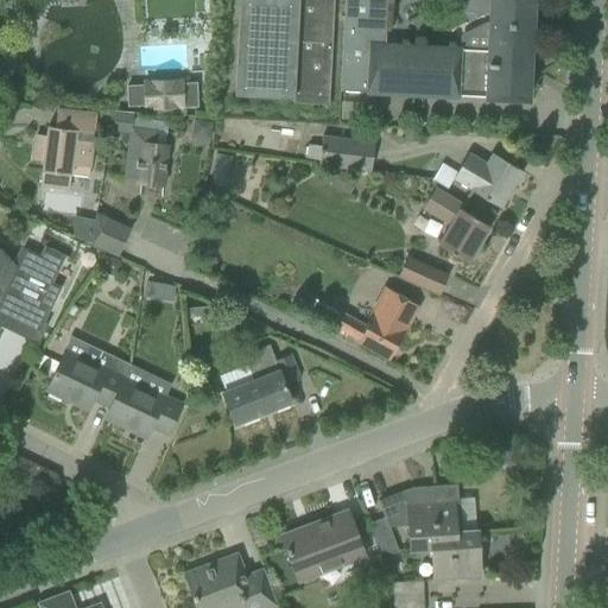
[(239,0),(238,18),(233,96),(292,100),(292,105),(304,105),(328,106),(333,0),(239,0)]
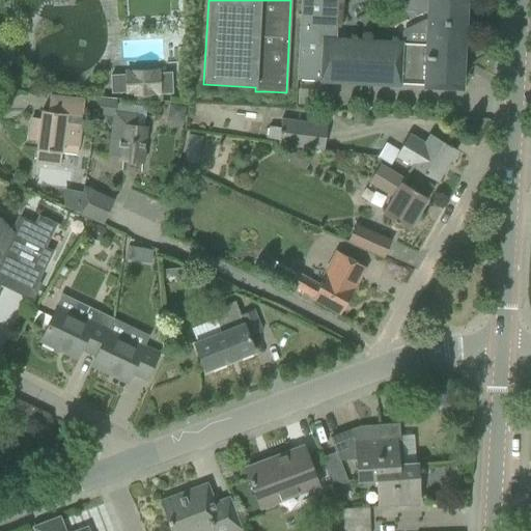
[(301,0),(298,80),(320,81),(320,82),(460,88),(465,0),(406,0),(406,12),(414,12),(416,17),(424,12),(428,12),(426,46),(336,40),(337,0),(301,0)]
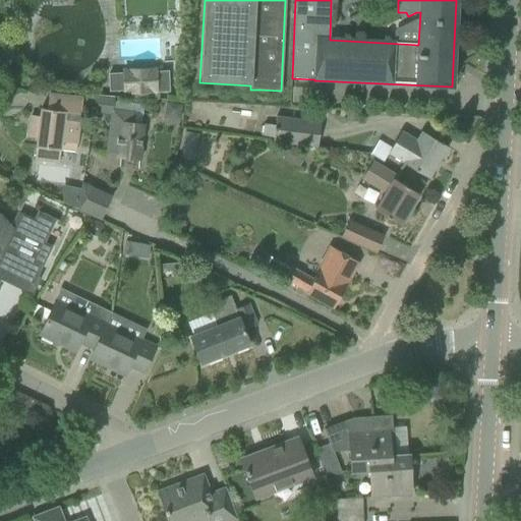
[(169,94),(168,72),(157,72),(157,67),(152,68),(126,69),(121,69),(121,73),(107,74),(108,93),(122,93),(122,98),(127,97),(127,96),(169,94)]
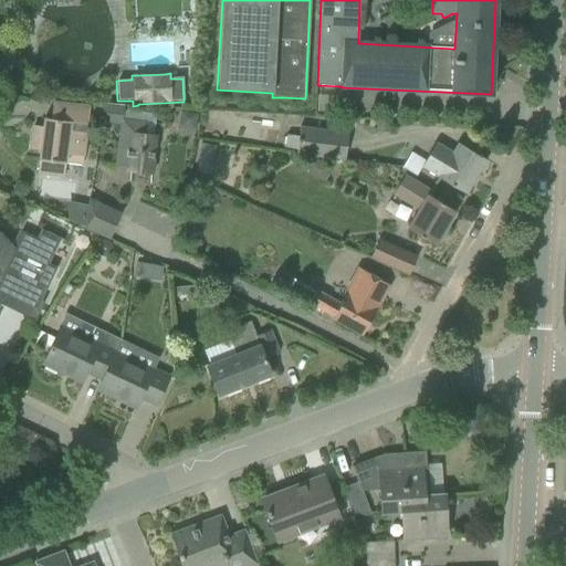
[(33,127),(30,148),(40,150),(39,160),(37,175),(63,178),(65,165),(82,167),(83,157),(85,132),(83,132),(84,124),(86,124),(88,107),(52,103),(50,119),(43,118),(42,128),(33,127)]
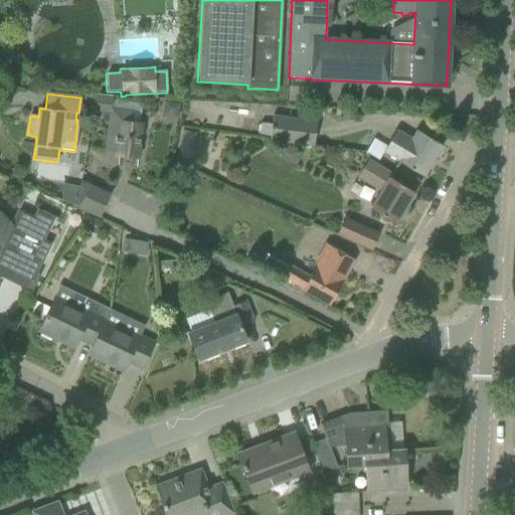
[(109,114),(108,121),(104,153),(137,157),(141,125),(131,124),(134,113),(112,110),(113,97),(94,96),(93,113),(109,114)]
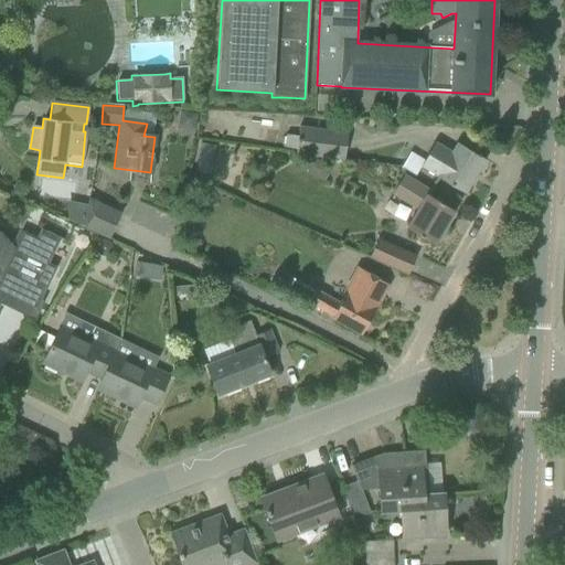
[(392,119),(377,118),(376,131),(391,134),(392,119)]
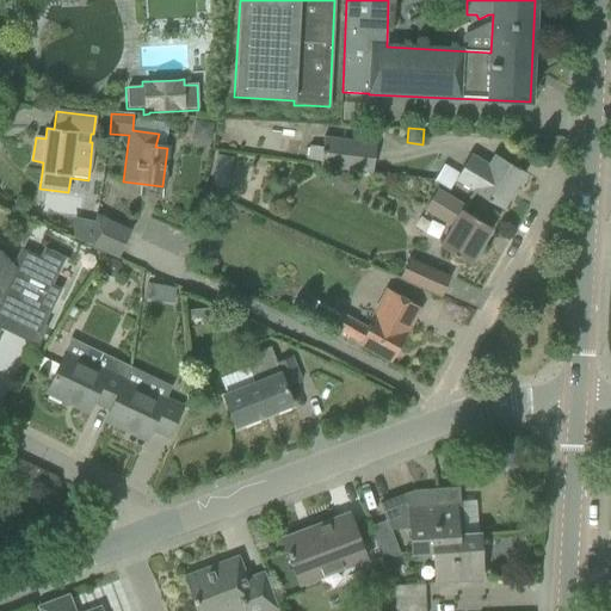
[(320,168),(374,176),(377,146),(325,139),(323,148),(321,162),(320,168)]
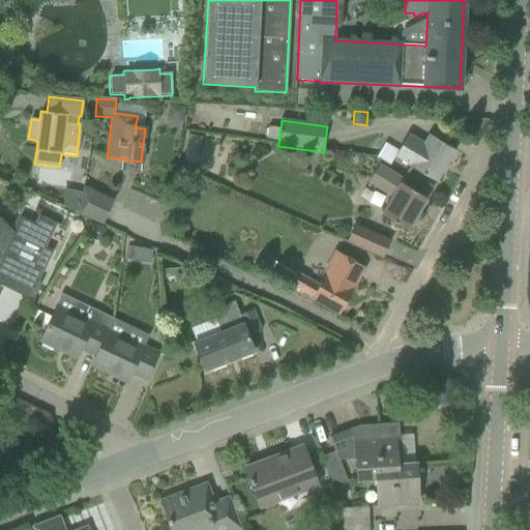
[(268,127),(266,140),(278,141),(281,128),(268,127)]
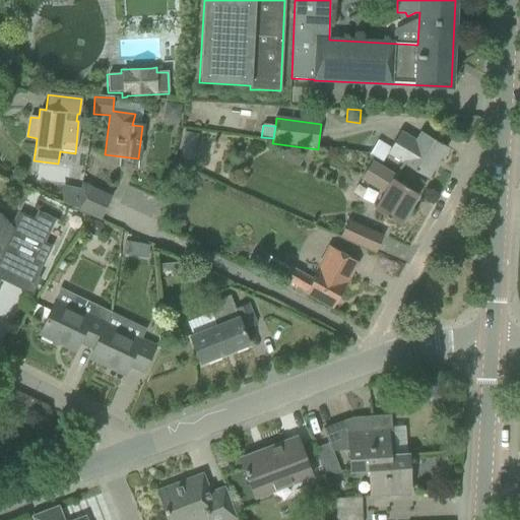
[(388,154),(410,169),(428,179),(447,147),(429,137),(421,132),(416,140),(401,132),(388,154)]
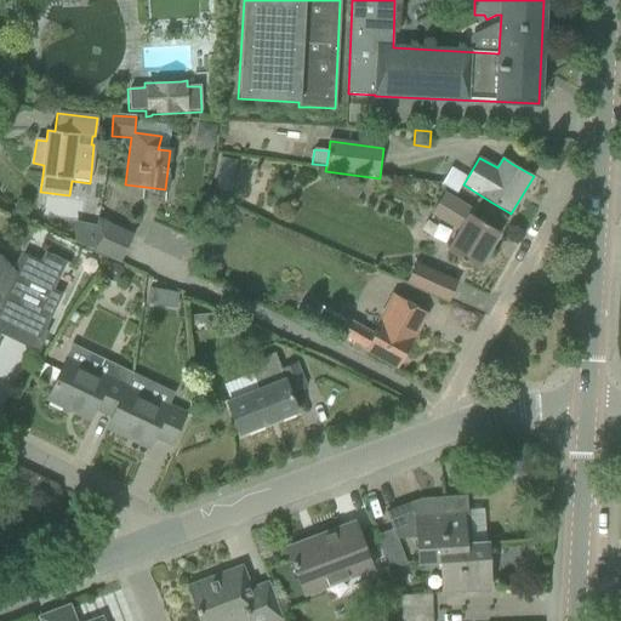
[(478,221),(472,217),(474,212),(445,194),(432,215),(462,233),(450,252),(478,268),(499,233),(478,221)]
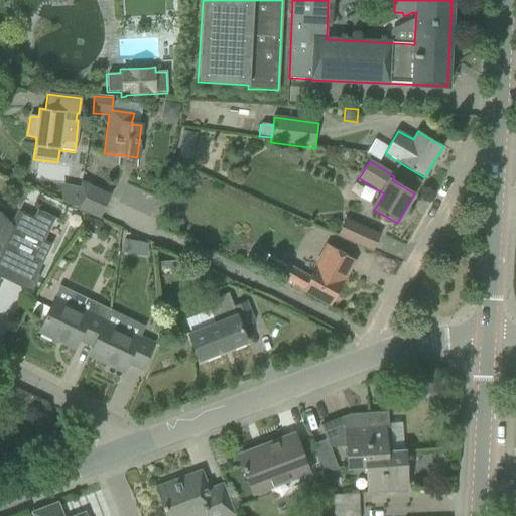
[(89,184),(78,209),(100,220),(111,196),(89,184)]
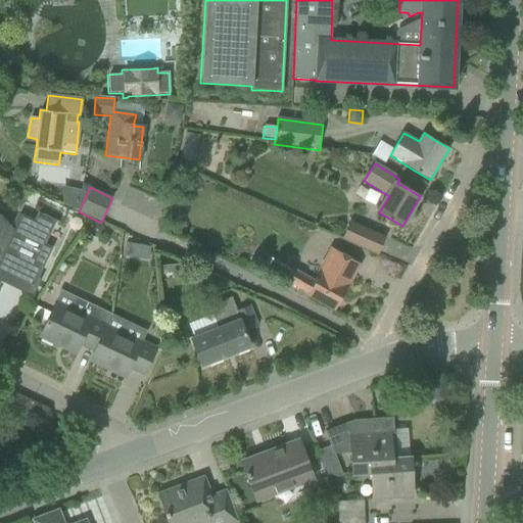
[(134,212),(129,227),(149,234),(160,202),(136,194),(130,211),(134,212)]
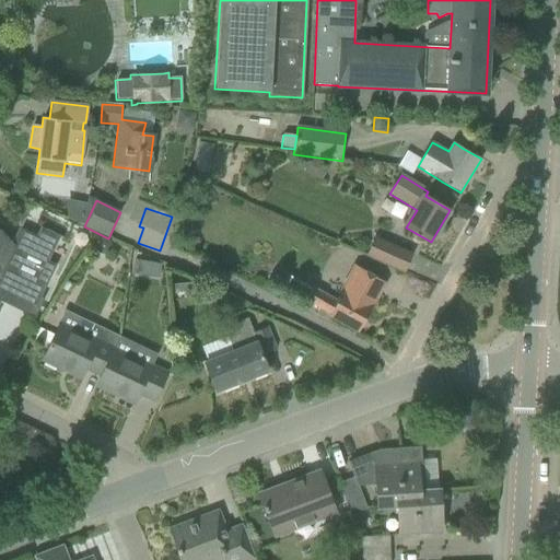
[(0,293),(2,290),(38,307),(39,305),(30,301),(43,273),(49,276),(48,279),(49,280),(56,266),(55,265),(53,268),(47,265),(59,238),(61,240),(62,238),(41,228),(36,236),(21,229),(28,214),(26,213),(9,248),(0,243),(0,293)]
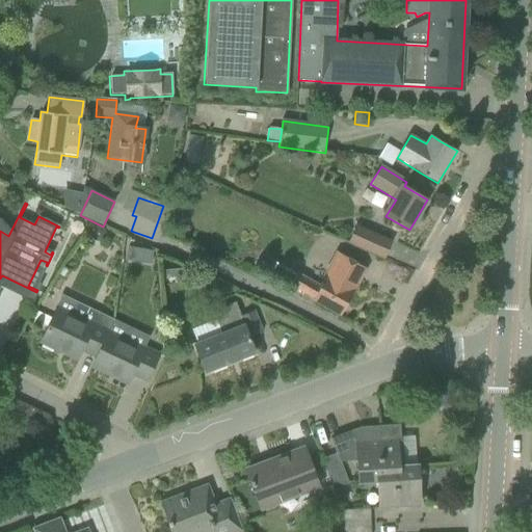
[(91,230),(90,236),(94,241),(100,242),(105,239),(106,233),(103,228),(97,227),(91,230)]
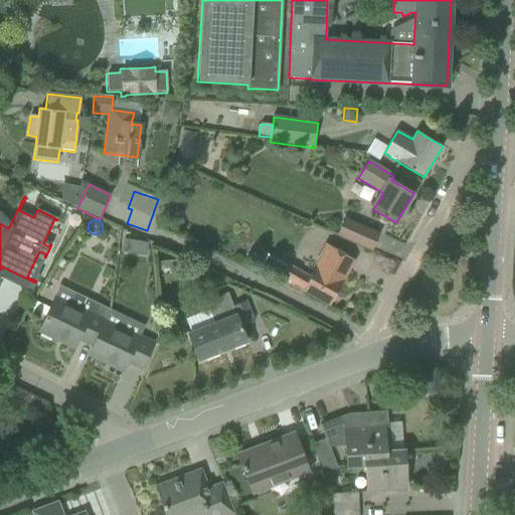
[(338,235),(352,241),(371,249),(378,233),(345,219),(338,235)]
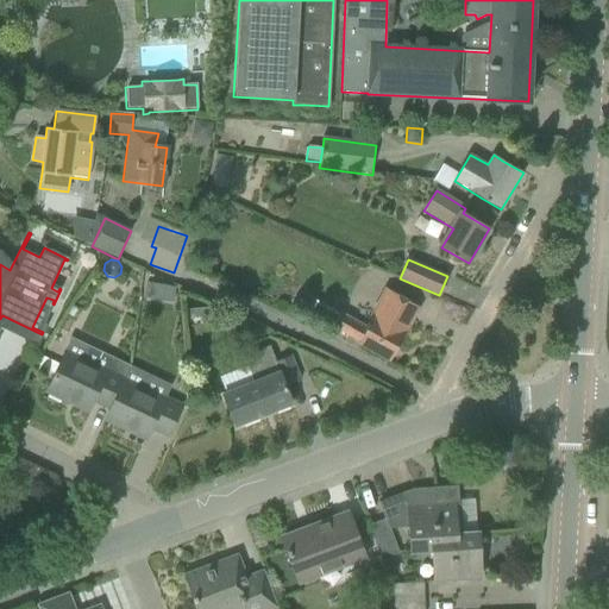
[(146,283),(144,299),(159,301),(162,286),(146,283)]
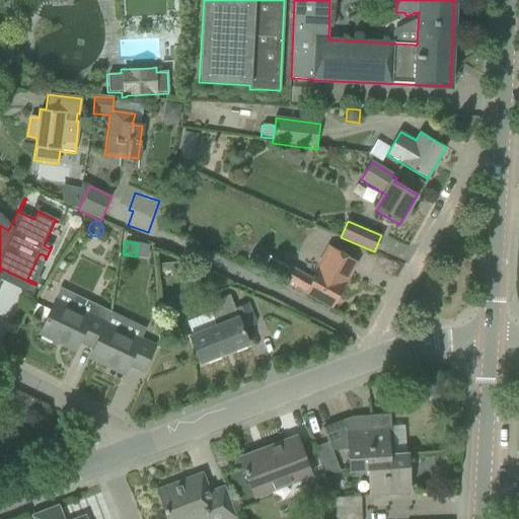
[(284,278),(315,296),(332,306),(349,279),(346,277),(354,261),(328,246),(318,263),(320,264),(312,279),(290,267),(284,278)]
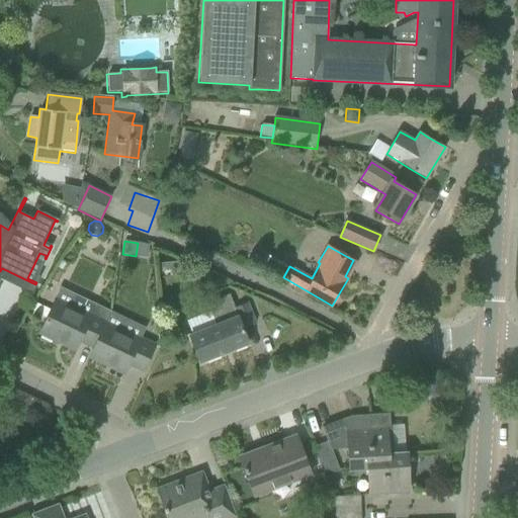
[(184,263),(159,265),(159,273),(169,272),(169,277),(185,276),(184,263)]
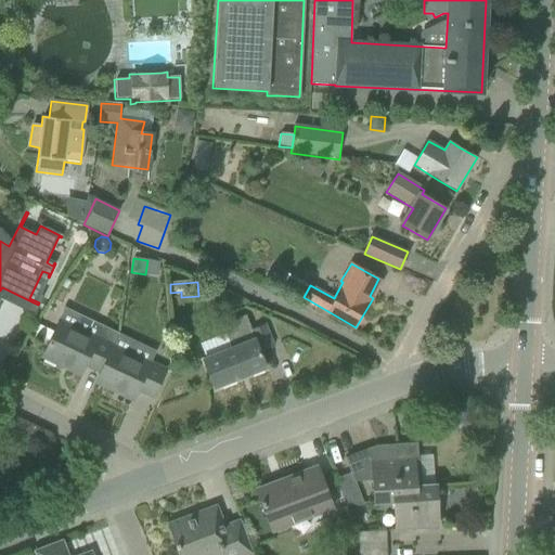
[(65,309),(60,321),(42,358),(79,375),(85,365),(100,373),(118,337),(118,334),(65,309)]
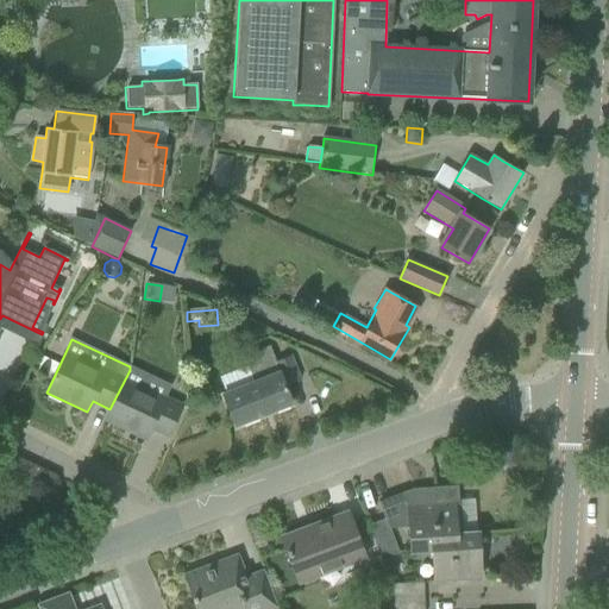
[(220,378),(226,393),(223,394),(236,426),(292,405),(284,387),(300,381),(290,357),(276,363),(269,347),(245,357),(249,366),(220,378)]
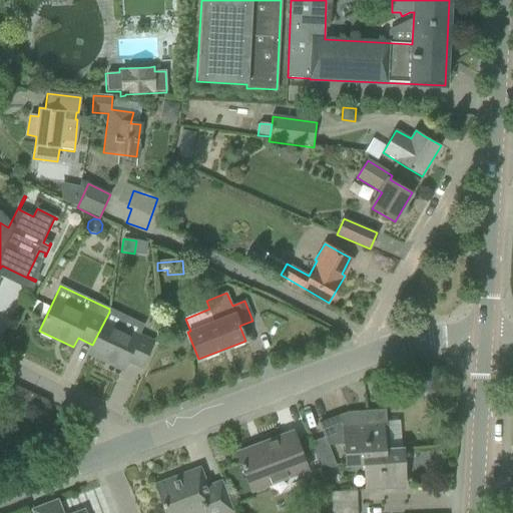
[(92,345),(87,354),(122,371),(126,362),(141,368),(149,350),(152,343),(139,337),(144,326),(124,317),(119,328),(105,320),(92,345)]
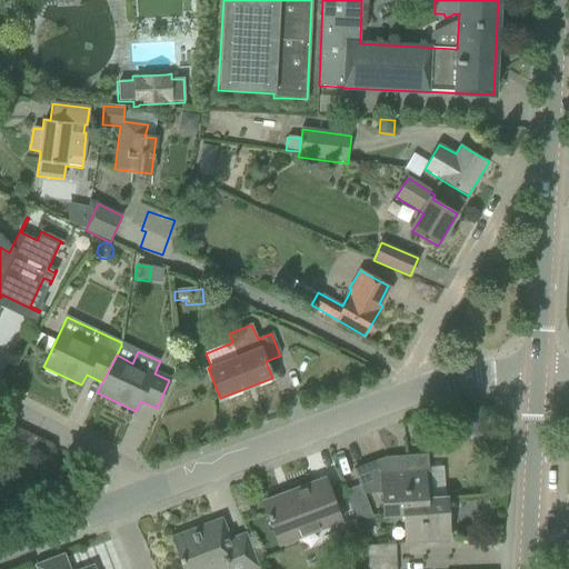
[(359,486),(346,490),(353,511),(356,518),(372,517),(362,495),(381,493),(383,516),(405,515),(405,513),(416,513),(415,500),(426,500),(426,499),(427,499),(423,468),(428,468),(427,455),(386,457),(353,469),(359,486)]
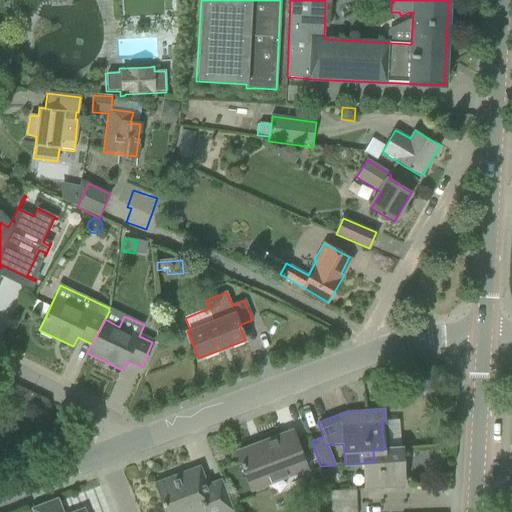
[(237,453),(244,472),(250,489),(306,468),(292,432),(237,453)]
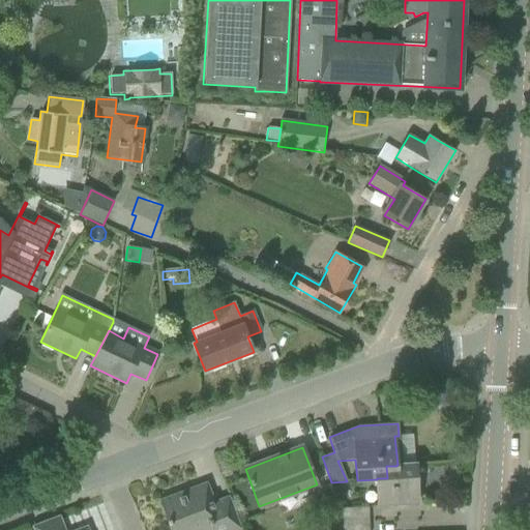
[(377,478),(377,479),(378,506),(417,503),(415,464),(398,465),(396,465),(396,466),(386,466),(387,478),(377,478)]
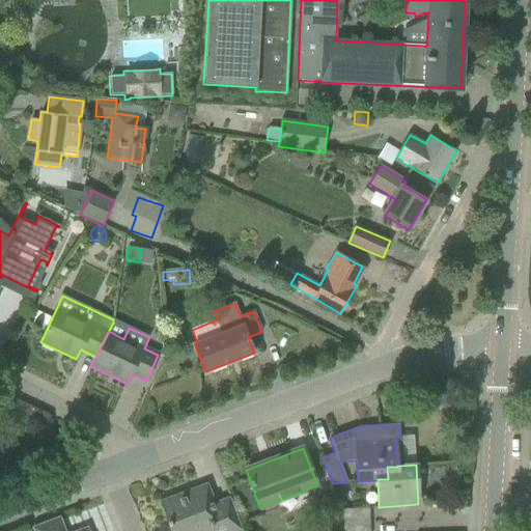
[(239,530),(241,530),(235,518),(228,499),(214,504),(206,484),(160,502),(170,530),(207,530),(212,529),(213,530),(239,530)]
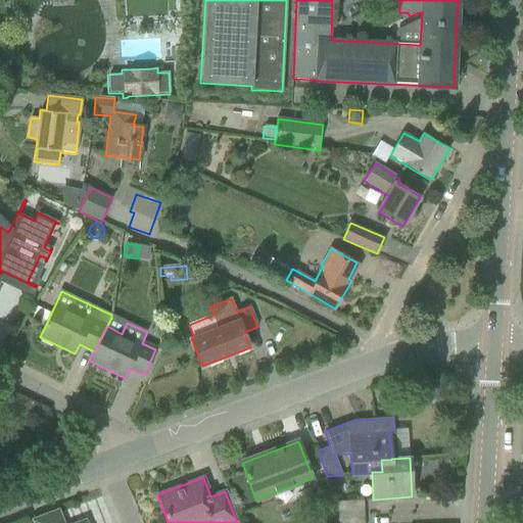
[(337,516),(364,515),(364,501),(337,502),(337,516)]
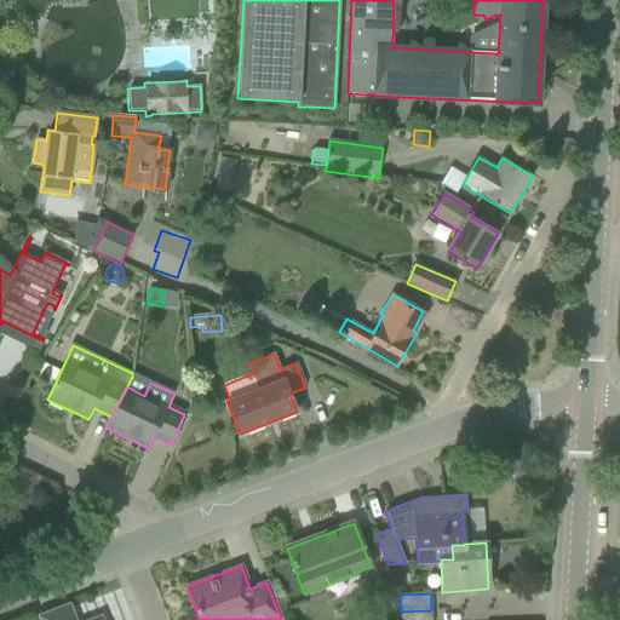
[(40,619),(99,619),(97,619),(74,619),(69,606),(39,616),(40,619)]
